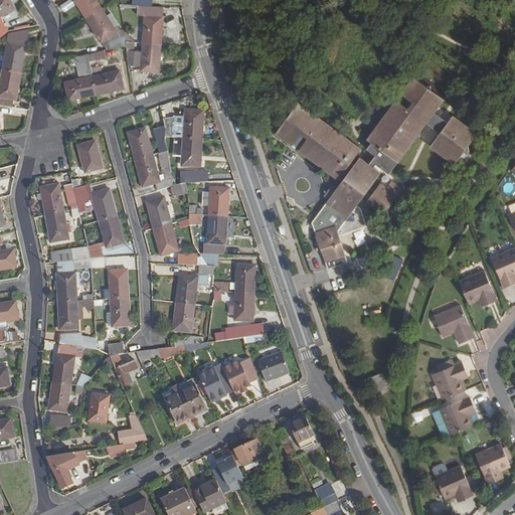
[(0,0),(0,37),(8,31),(1,17),(14,11),(9,0),(0,0)]
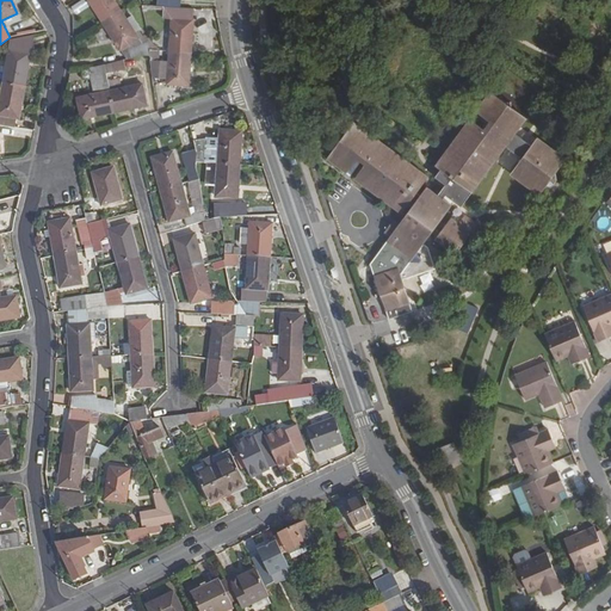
[(81,0),(73,6),(78,13),(92,4),(90,0),(81,0)]
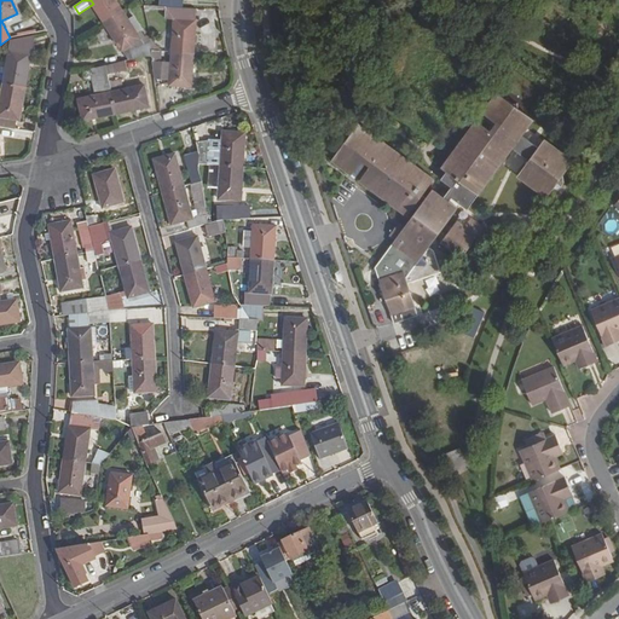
[(91,0),(93,4),(105,22),(123,10),(116,0),(91,0)]
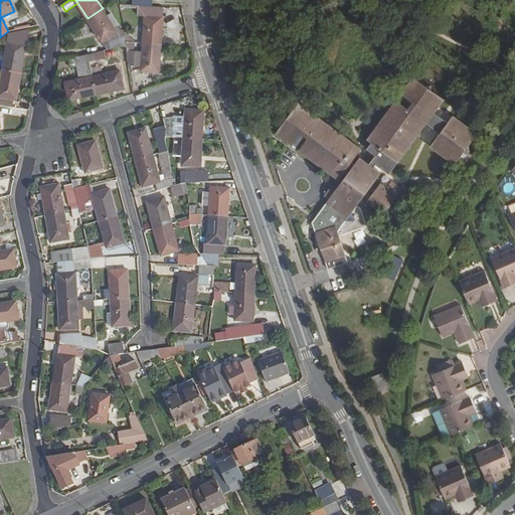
[(145,15),(143,42),(162,43),(164,16),(163,16),(164,6),(153,6),(138,5),(138,14),(145,15)]
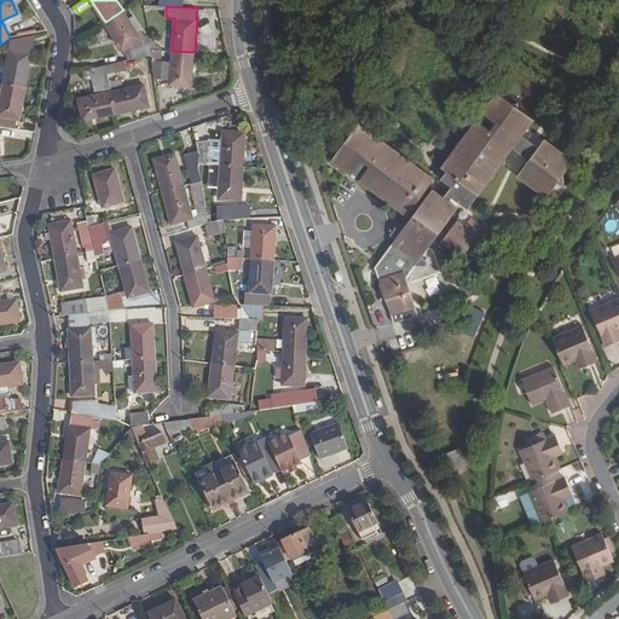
[(105,22),(129,58),(144,56),(151,57),(151,50),(152,36),(151,32),(145,36),(142,38),(128,18),(123,10),(105,22)]
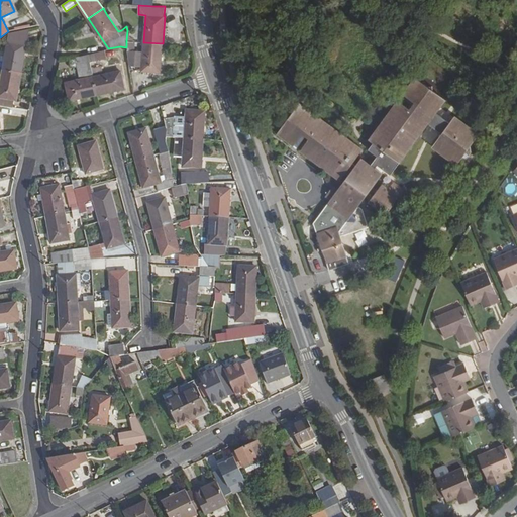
[(112,12),(107,15),(118,31),(121,30),(118,25),(119,24),(112,12)]
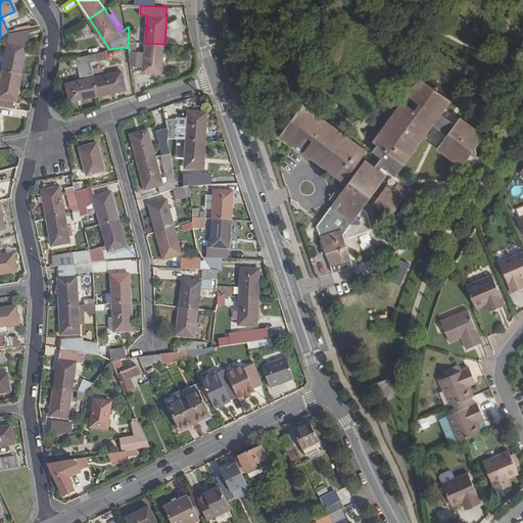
[(129,31),(128,42),(136,42),(137,32),(129,31)]
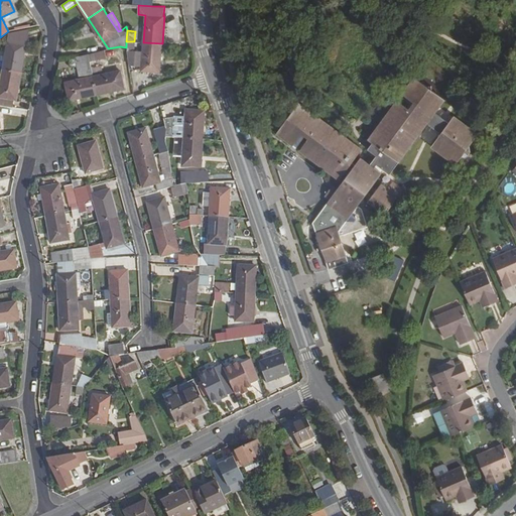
[(9,34),(3,70),(21,72),(28,31),(9,34)]
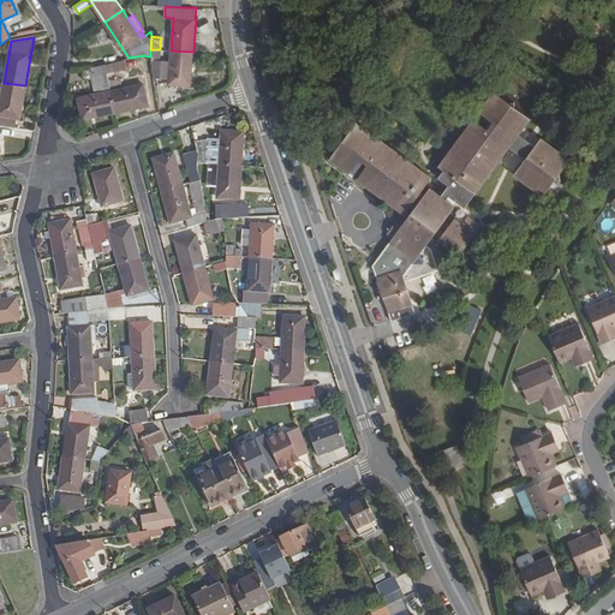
[(191,85),(193,52),(171,51),(169,61),(159,60),(160,49),(150,49),(150,57),(150,58),(153,77),(168,78),(168,84),(191,85)]
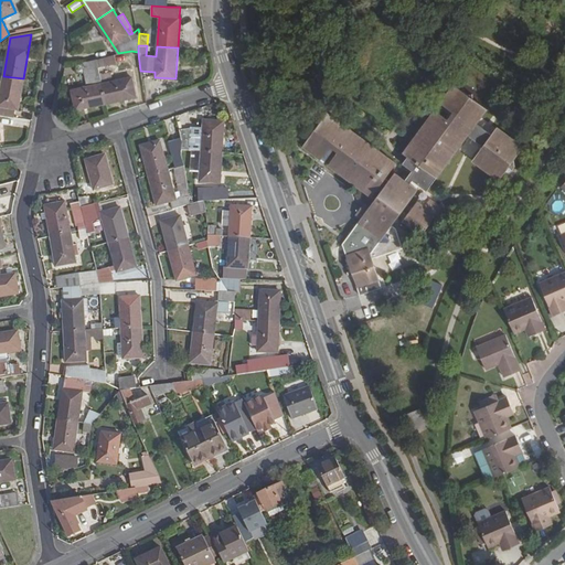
[(97,59),(107,103),(136,96),(132,77),(114,82),(112,72),(106,73),(105,66),(117,63),(115,54),(97,59)]
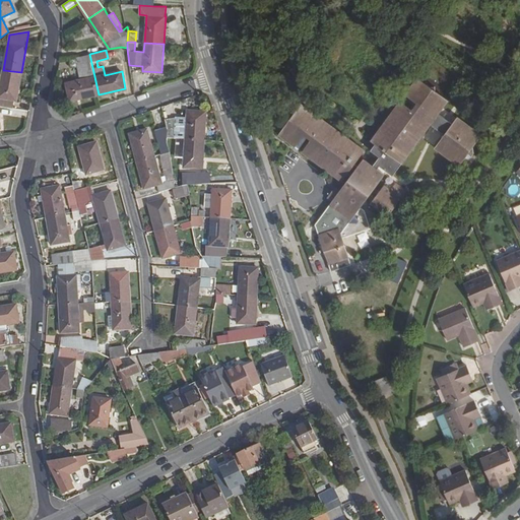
[(70,101),(99,94),(89,54),(75,57),(77,66),(80,80),(66,83),(70,101)]
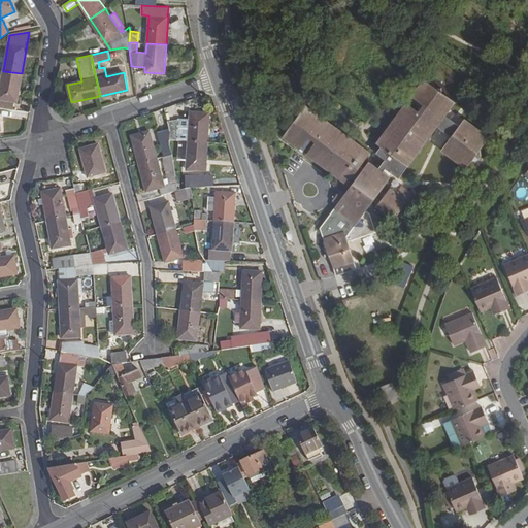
[(78,67),(76,58),(70,59),(72,69),(78,67)]
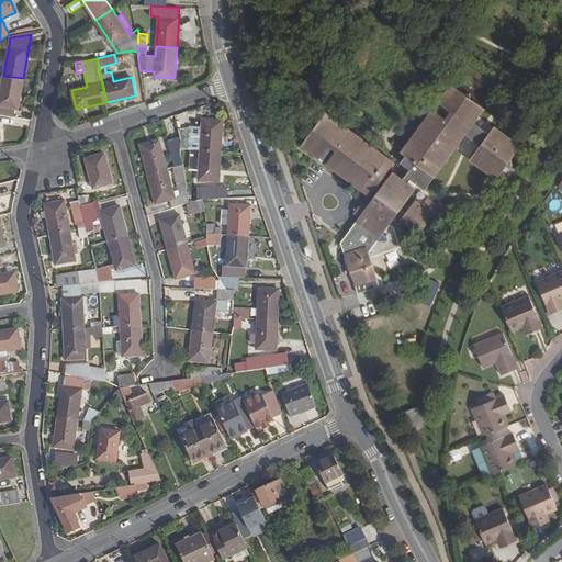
[(76,76),(67,75),(67,86),(76,86),(76,76)]
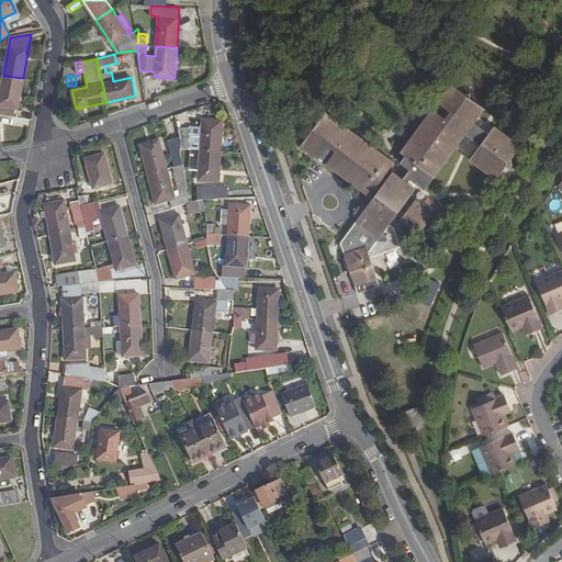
[(3,82),(0,98),(0,114),(17,117),(23,78),(3,76),(3,82)]
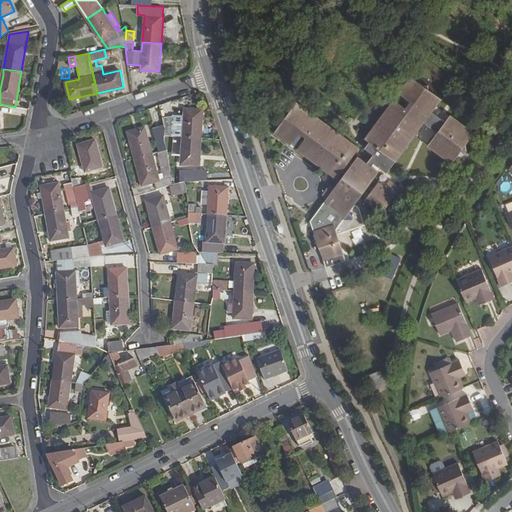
[(359,148),(305,108),(297,102),(288,114),(282,115),(283,121),(275,132),(285,140),(291,144),(300,133),(306,138),(298,149),(337,178),(342,170),(347,174),(337,187),(331,183),(322,195),(328,199),(311,221),(324,260),(327,268),(346,261),(344,253),(337,234),(365,224),(359,207),(355,203),(364,191),(370,195),(365,201),(379,210),(383,213),(388,206),(401,188),(390,180),(385,187),(379,183),(374,189),(369,185),(379,171),(372,167),(375,163),(387,173),(424,122),(437,132),(428,145),(452,164),(475,133),(450,115),(445,121),(432,112),(442,98),(431,90),(429,84),(423,85),(411,76),(400,93),(410,101),(406,108),(394,100),(366,139),(370,141),(365,148),(373,154),(367,163),(359,157),(354,163),(350,160),(359,148)]
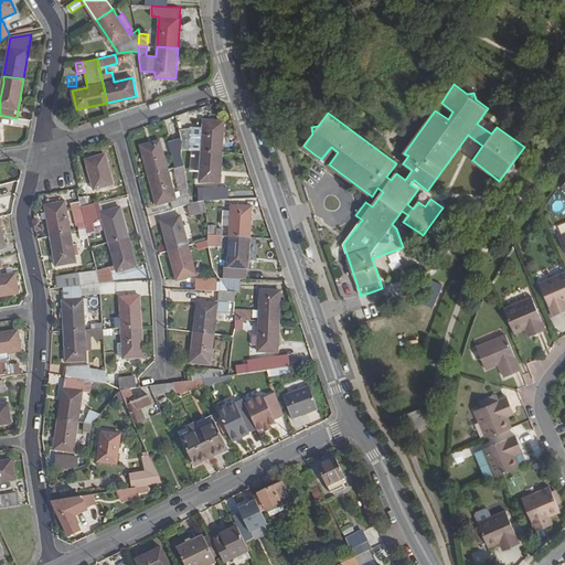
[(204,130),(203,130),(201,152),(222,153),(223,124),(205,121),(204,130)]
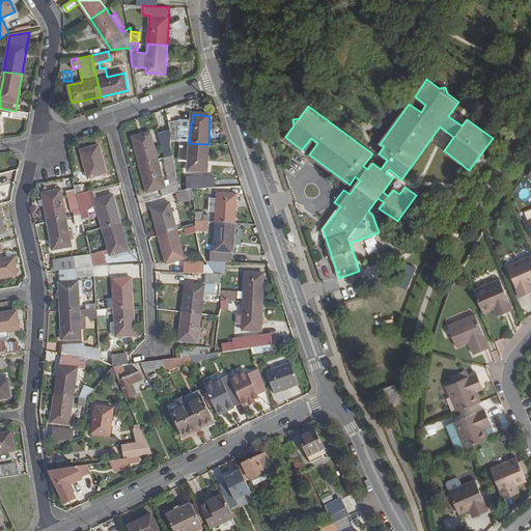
[(179,121),(168,124),(171,134),(170,142),(178,142),(179,121)]
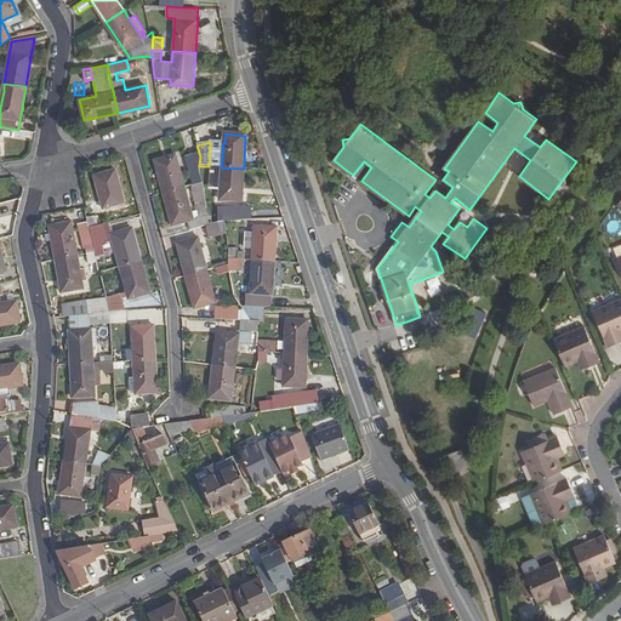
[(223,143),(210,142),(209,166),(211,166),(221,167),(223,143)]
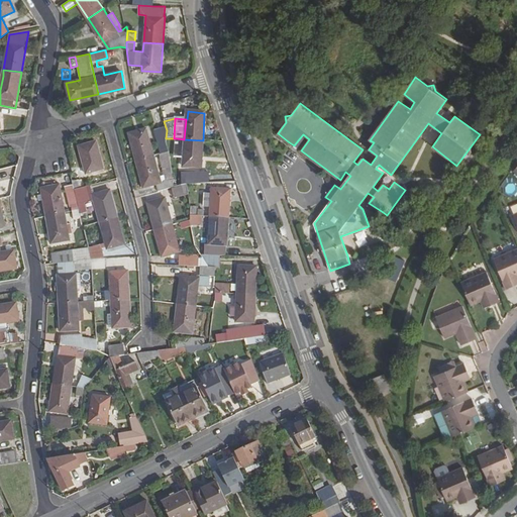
[(160,149),(161,148),(163,154),(169,153),(167,146),(166,143),(166,138),(167,130),(154,133),(160,149)]
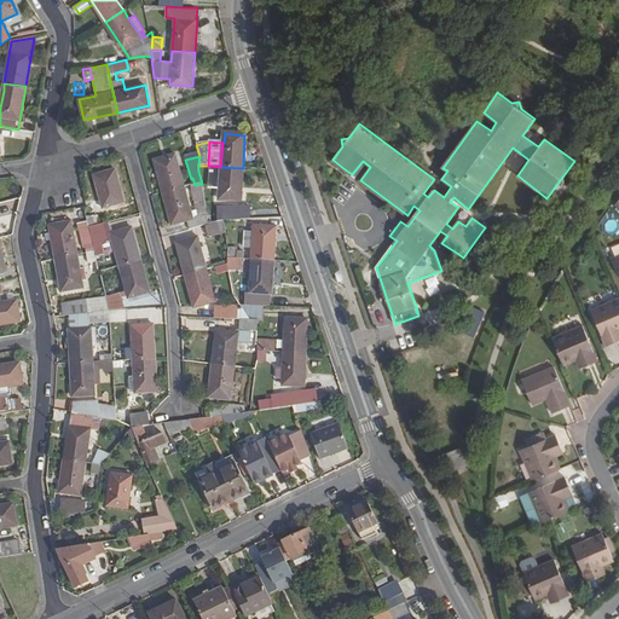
[(174,157),(155,162),(163,194),(184,189),(174,157)]
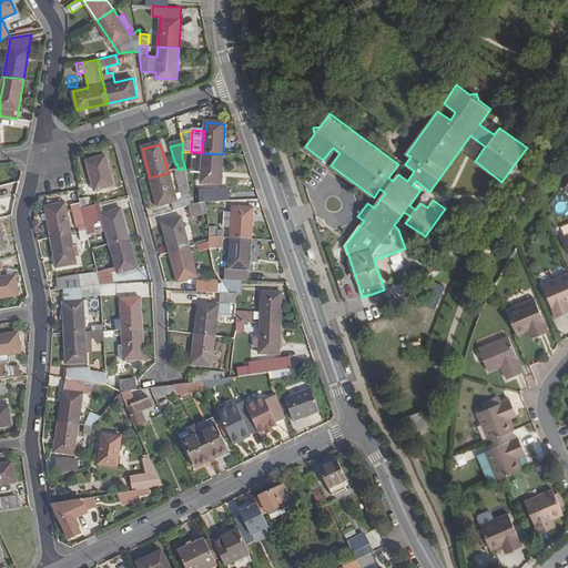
[(201,183),(221,185),(223,154),(202,153),(193,152),(192,172),(202,173),(201,183)]
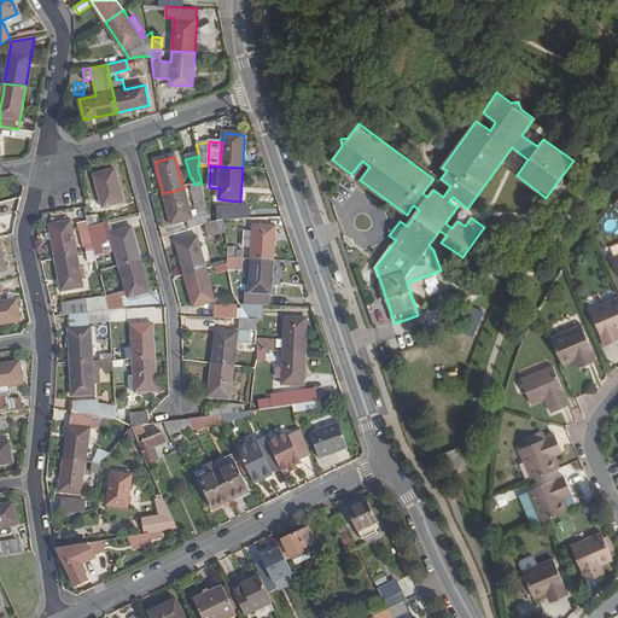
[(123,202),(115,172),(94,176),(103,208),(123,202)]
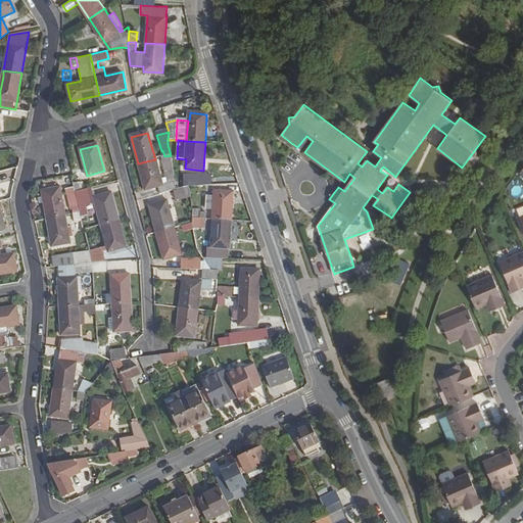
[(145,191),(158,187),(159,195),(169,192),(176,190),(171,155),(164,156),(161,157),(165,179),(161,180),(155,159),(138,163),(145,191)]
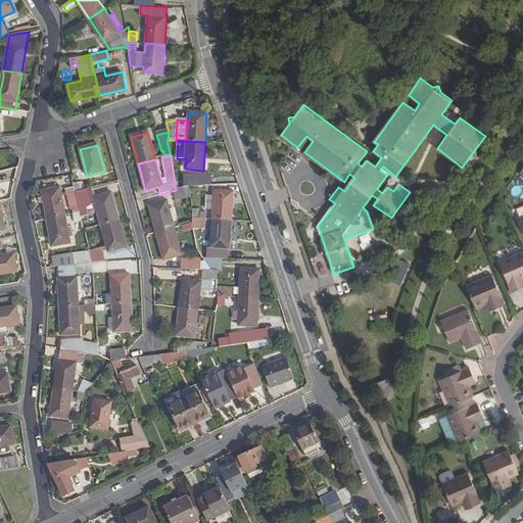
[(189,175),(188,187),(202,187),(203,176),(189,175)]
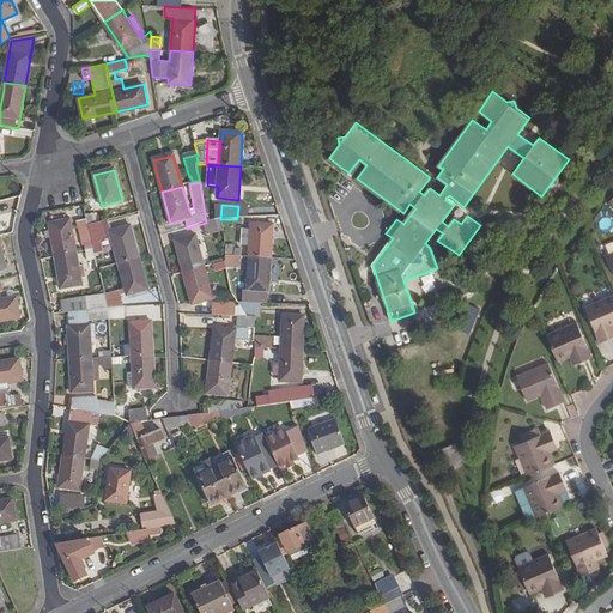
[(97,214),(86,217),(86,220),(87,225),(98,223),(97,214)]
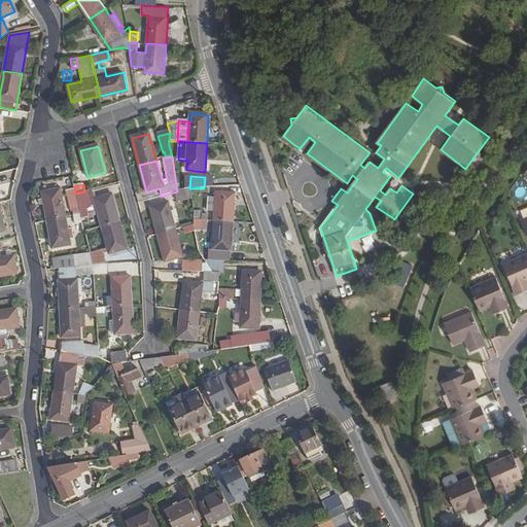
[(176,202),(191,198),(189,188),(177,191),(174,192),(176,202)]
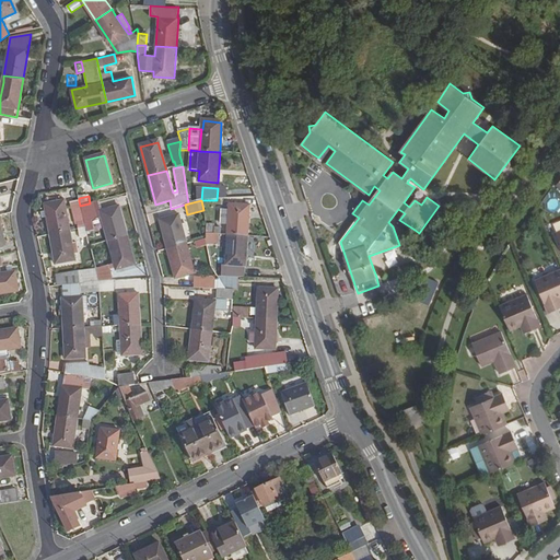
[(65,201),(46,205),(51,235),(70,232),(65,201)]
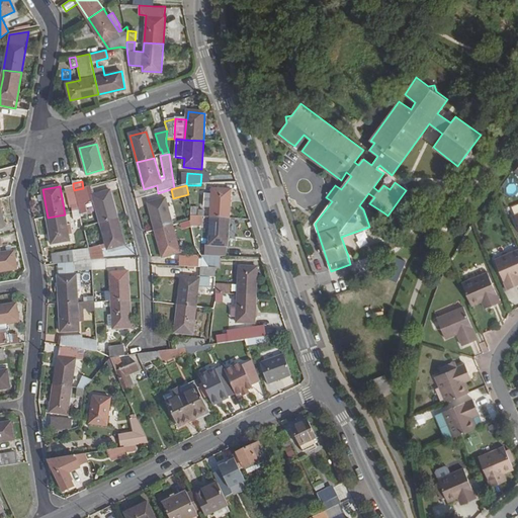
[(70,208),(71,208),(72,212),(80,211),(74,190),(73,186),(65,188),(70,208)]
